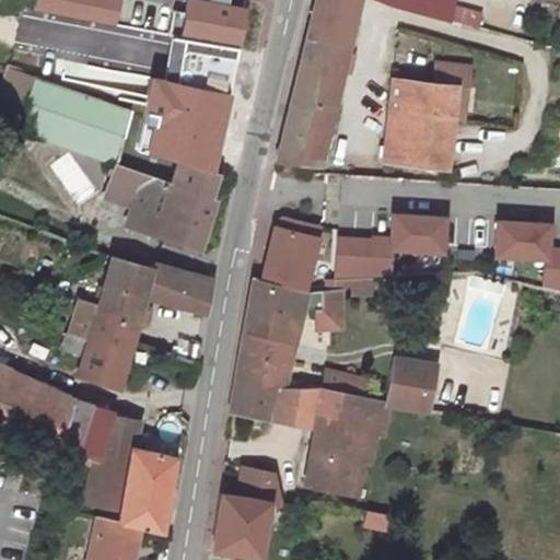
[(112,0),(108,19),(146,26),(150,0),(112,0)]
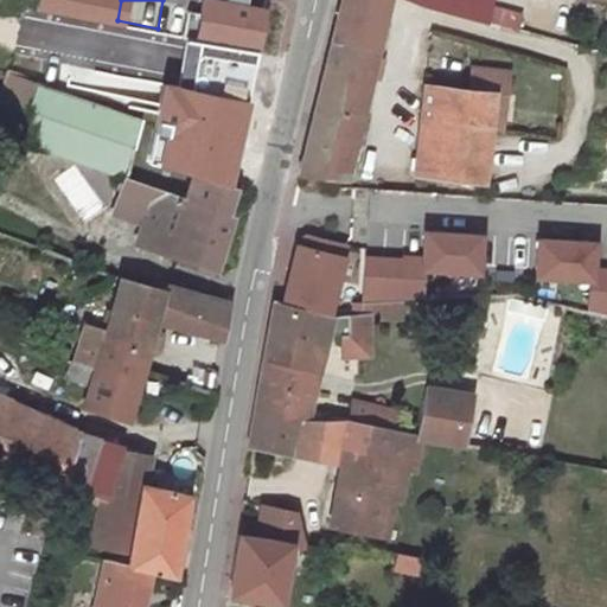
[(260,44),(267,4),(248,0),(229,0),(227,0),(205,0),(200,33),(260,44)]
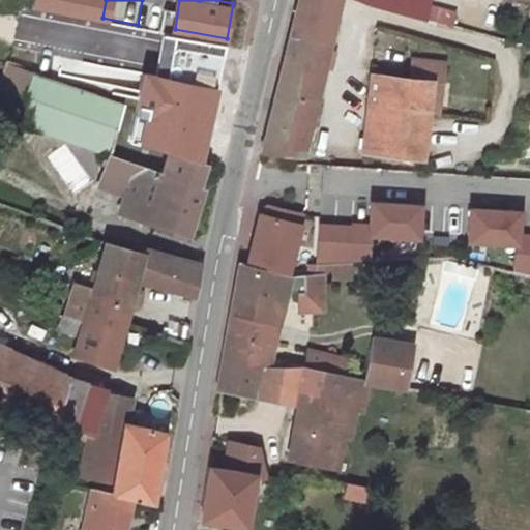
[(341,0),(297,0),(297,3),(339,12),(341,0)]
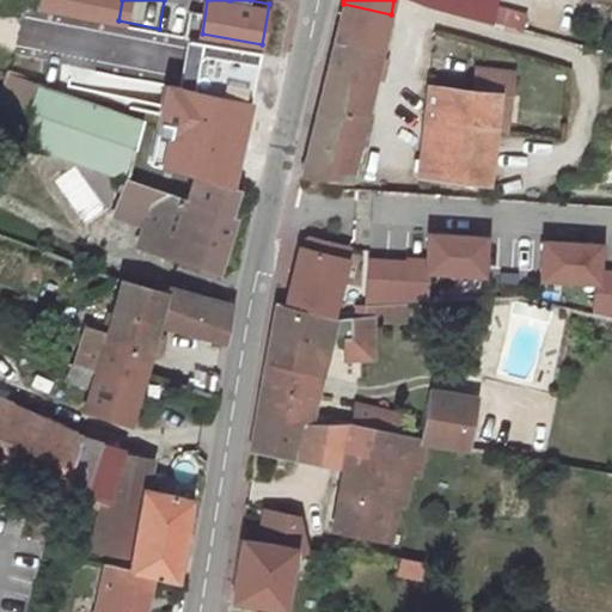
[(417,0),(421,1),(488,20),(490,7),(493,0),(417,0)]
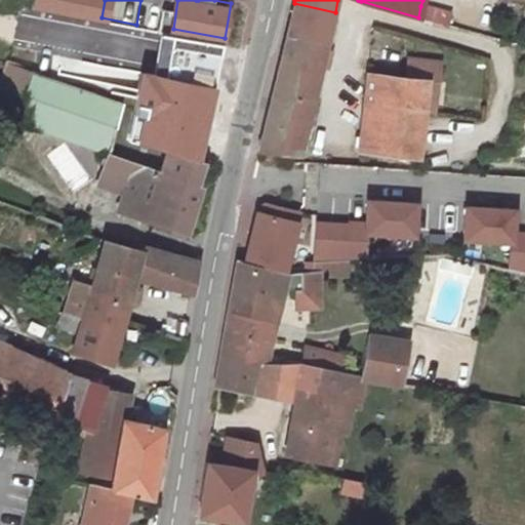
[(335,12),(294,3),(287,30),(327,37),(335,12)]
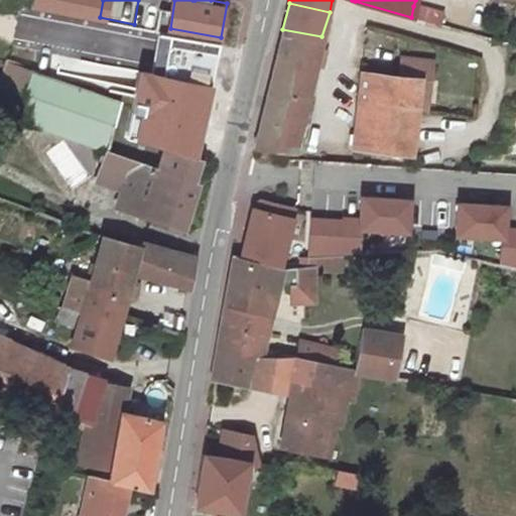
[(413,6),(411,17),(437,23),(440,13),(413,6)]
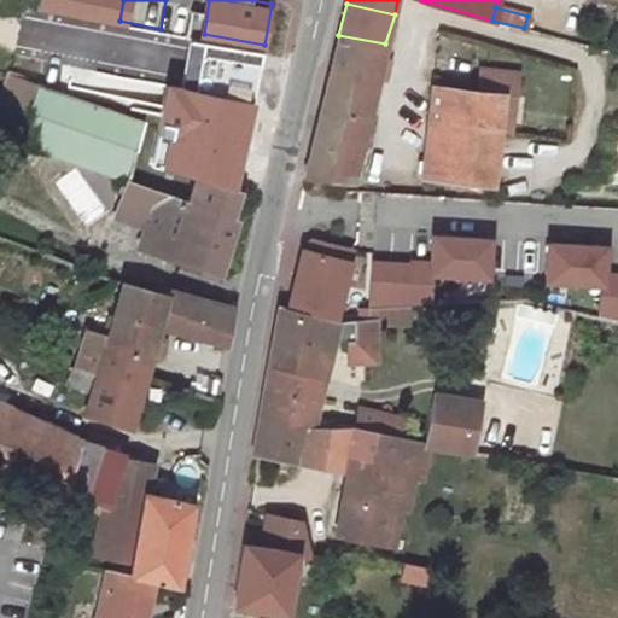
[(178,91),(279,109),(291,56),(161,29),(150,85),(178,91)]
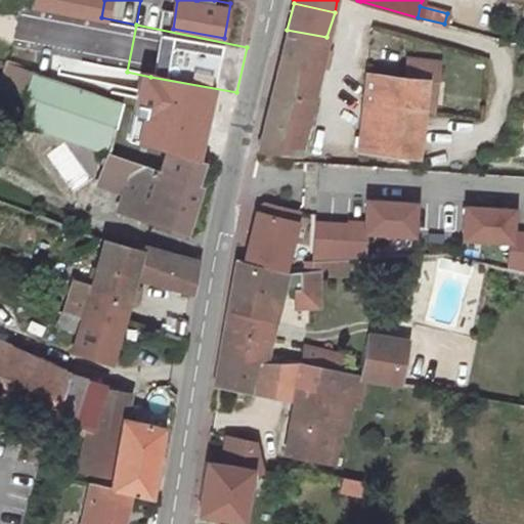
[(298,151),(326,37),(287,30),(258,147),(298,151)]
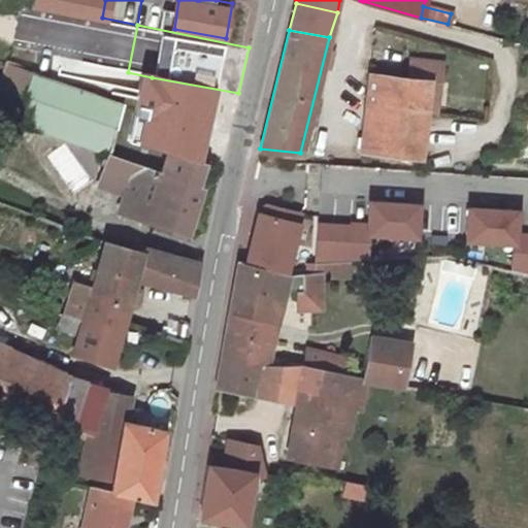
[(442,63),(410,59),(408,78),(428,81),(439,83),(442,63)]
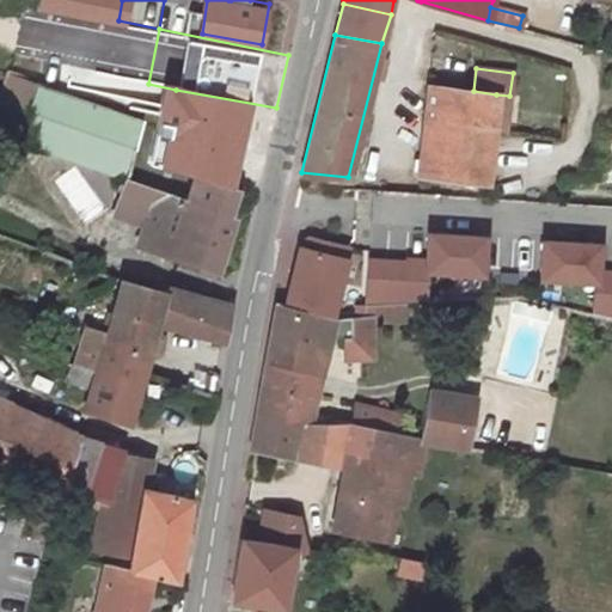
[(139,122),(35,84),(14,142),(122,177),(139,122)]
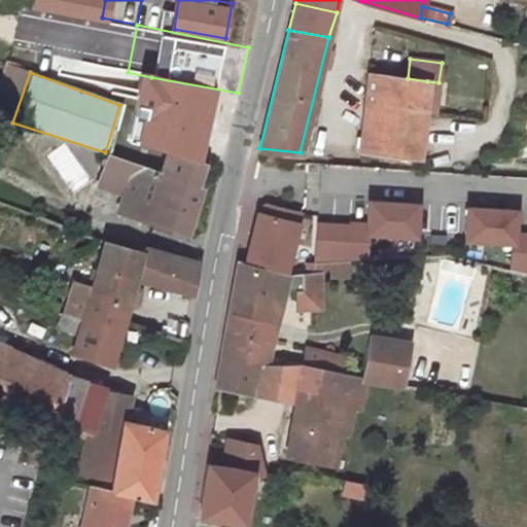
[(128,72),(119,105),(105,152),(104,154),(147,165),(154,149),(148,146),(131,141),(151,77),(128,72)]
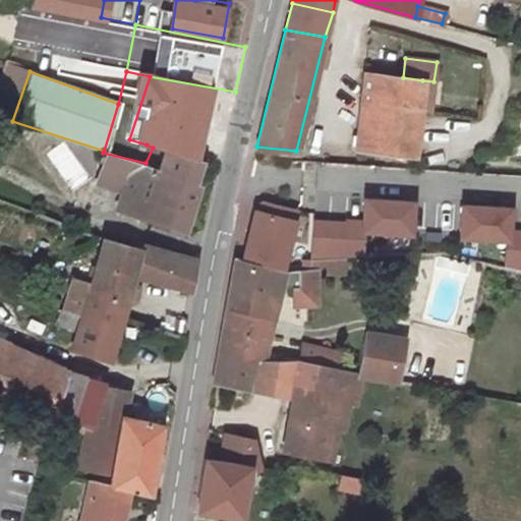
[(403,77),(365,73),(356,147),(415,153),(419,106),(422,80),(403,77)]
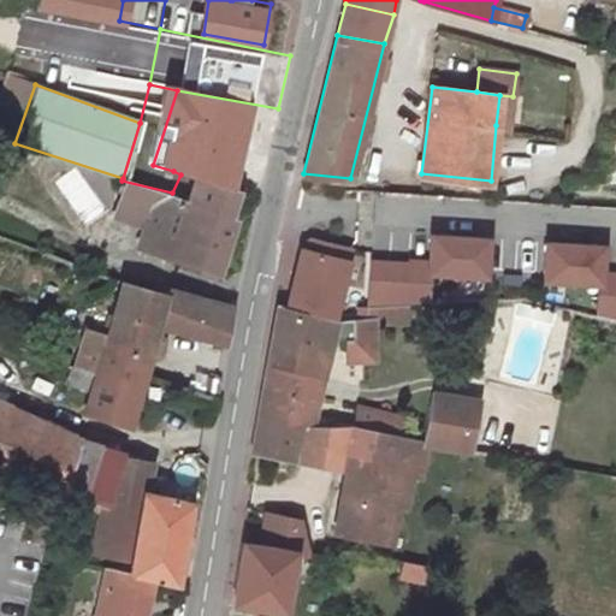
[(510,128),(513,96),(499,95),(496,125),(510,128)]
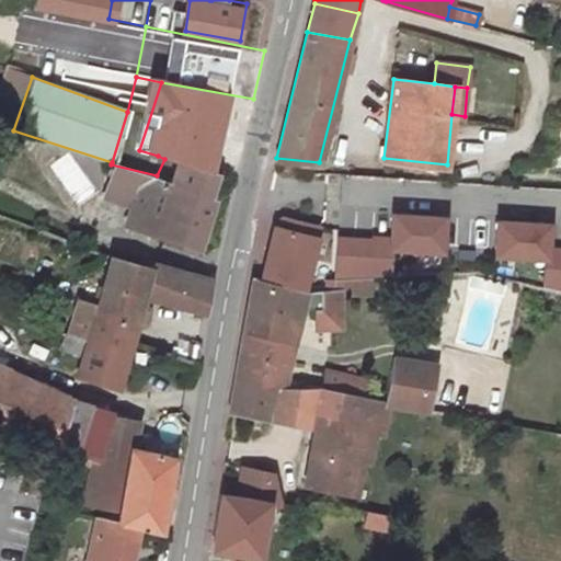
[(157,175),(111,164),(104,187),(132,196),(129,205),(142,209),(136,229),(198,250),(214,199),(206,197),(213,173),(164,159),(157,175)]
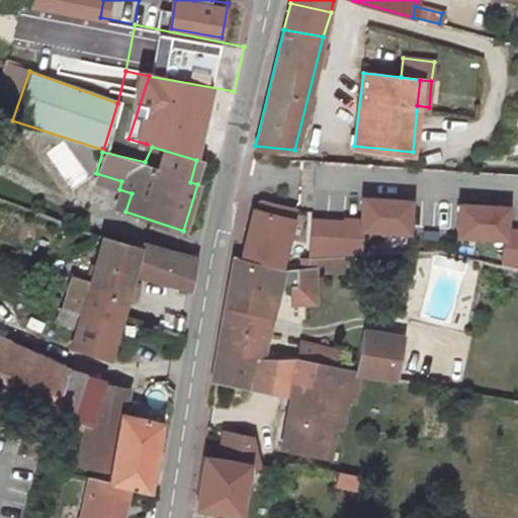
[(254,197),(240,251),(286,263),(301,209),(254,197)]
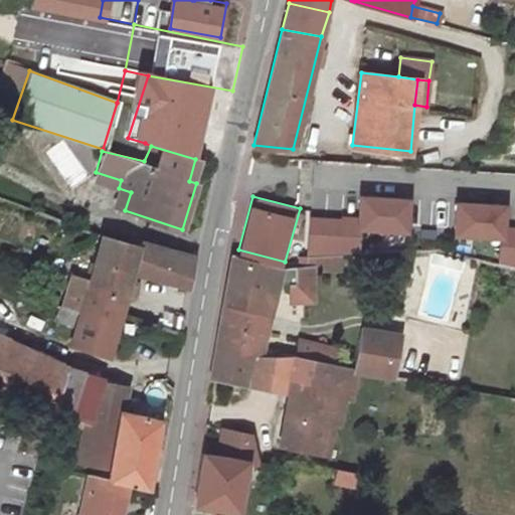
[(362,219),(312,217),(310,247),(364,250),(364,232),(412,234),(414,198),(363,196),(362,219)]
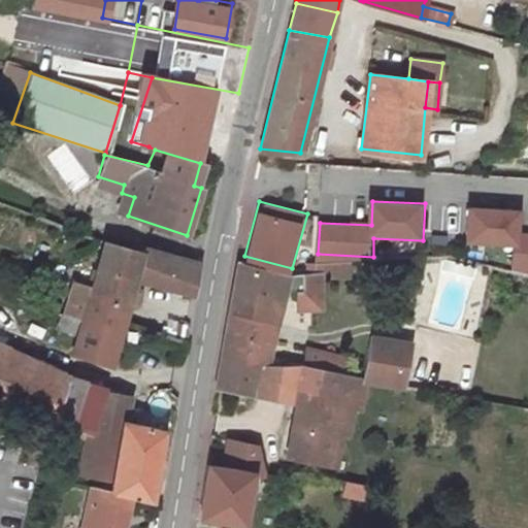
[(526,209),(470,204),(467,241),(514,245),(510,271),(527,272),(527,232),(523,233),(526,209)]
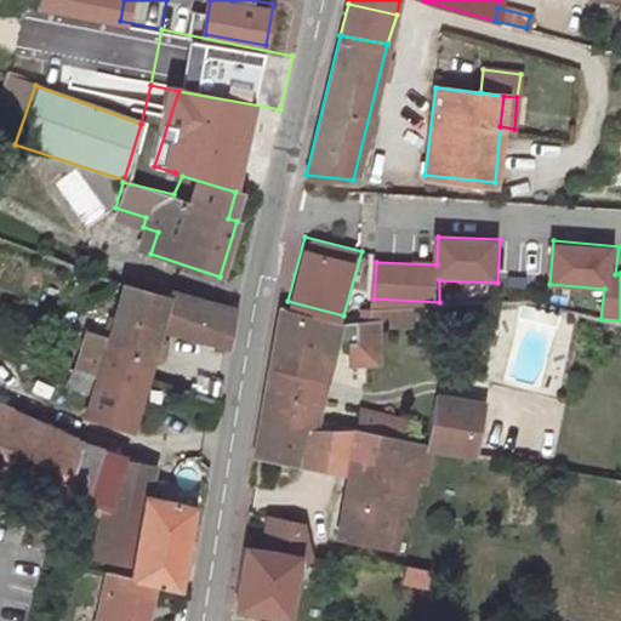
[(169,296),(123,284),(107,337),(86,331),(77,370),(98,377),(101,363),(129,370),(147,375),(152,359),(163,355),(166,340),(159,332),(163,326),(228,347),(235,308),(170,291),(169,296)]
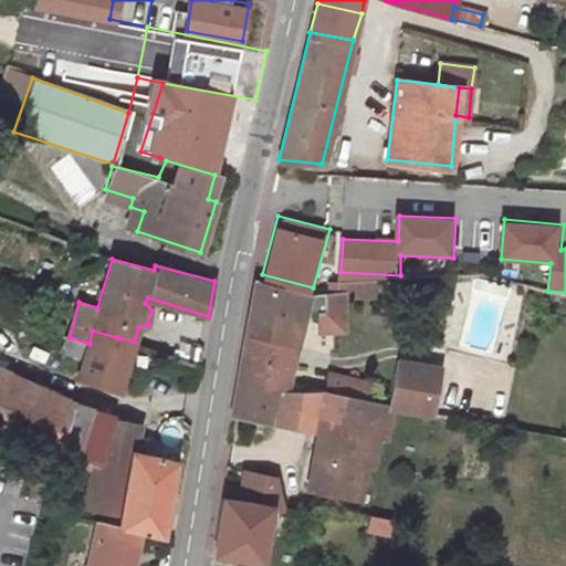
[(255,280),(248,333),(299,345),(306,312),(320,311),(345,310),(344,293),(376,291),(377,276),(341,274),(327,290),(312,291),(258,279),(255,280)]
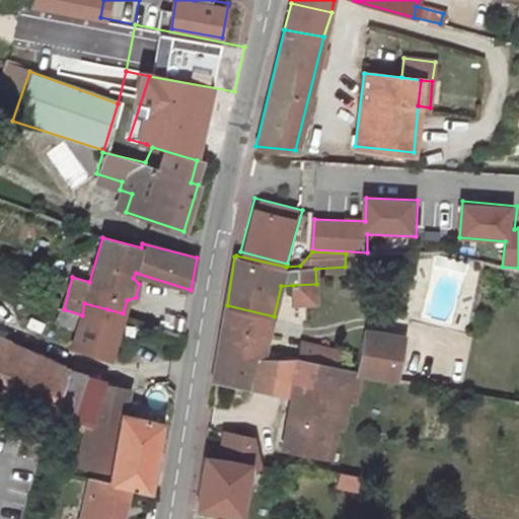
[(293,285),(294,301),(317,300),(316,284),(293,285)]
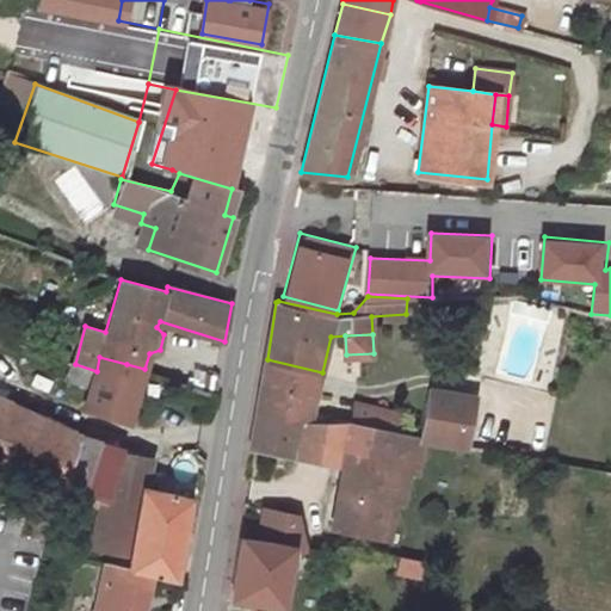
[(92,387),(86,407),(130,421),(144,369),(127,364),(99,357),(97,371),(92,387)]
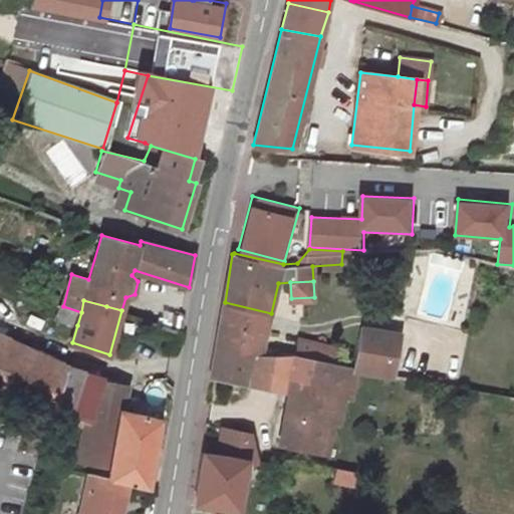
[(246,384),(289,393),(295,352),(264,350),(271,313),(225,302),(222,318),(255,328),(246,384)]
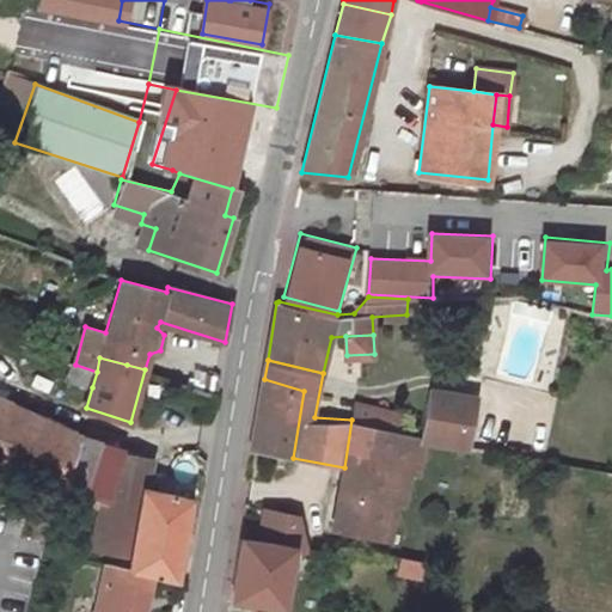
[(68,378),(92,387),(97,372),(75,365),(73,365),(68,378)]
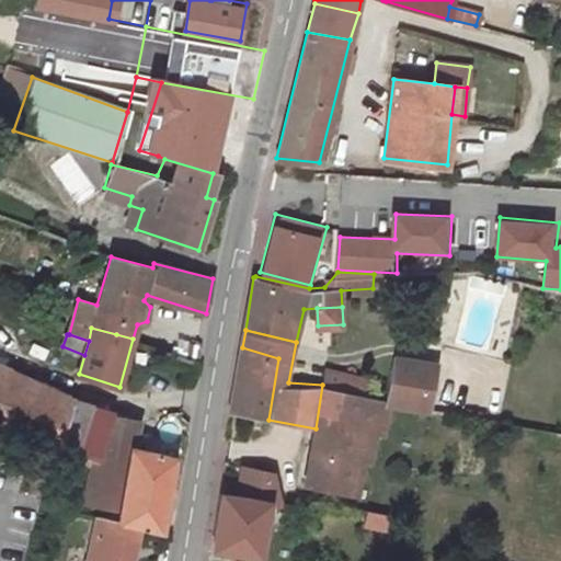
[(268,420),(278,358),(242,347),(231,412),(268,420)]
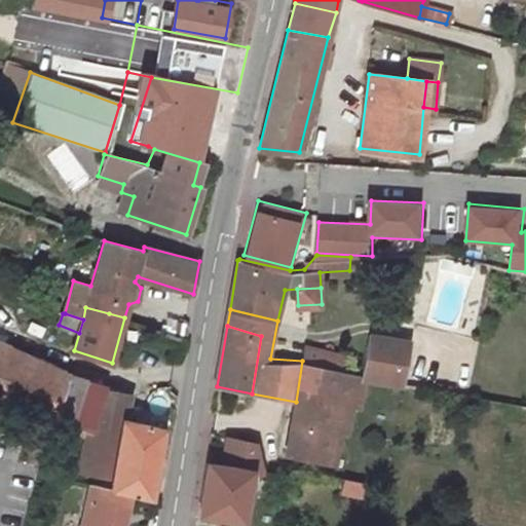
[(362,372),(364,372),(403,380),(411,343),(407,342),(369,336),(362,372)]
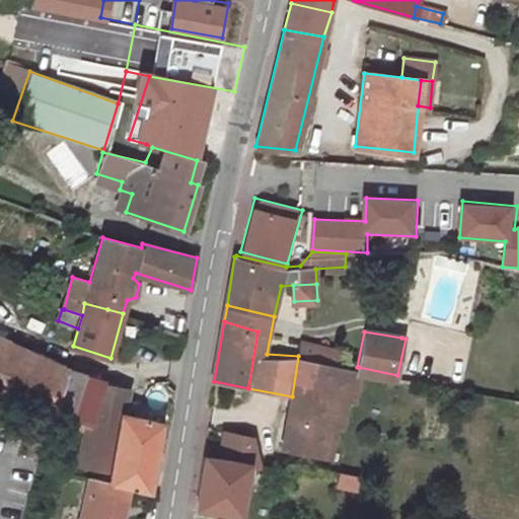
[(64,368),(0,341),(0,390),(44,411),(54,415),(55,414),(91,425),(97,399),(103,380),(71,370),(64,368)]
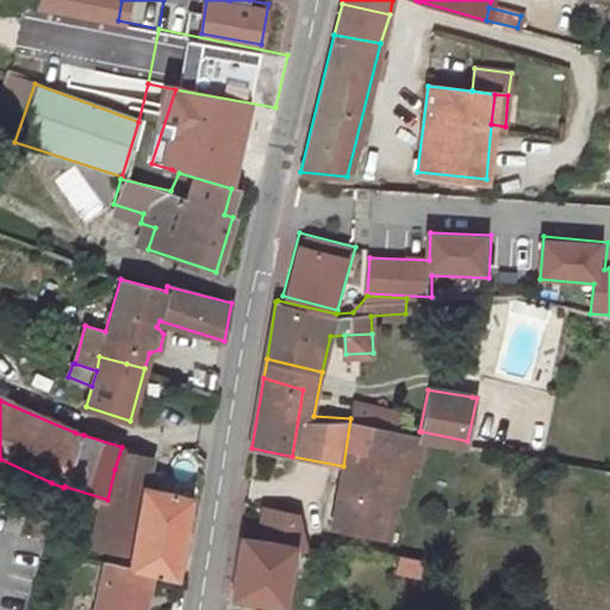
[(353,402),(350,418),(394,427),(398,408),(353,402)]
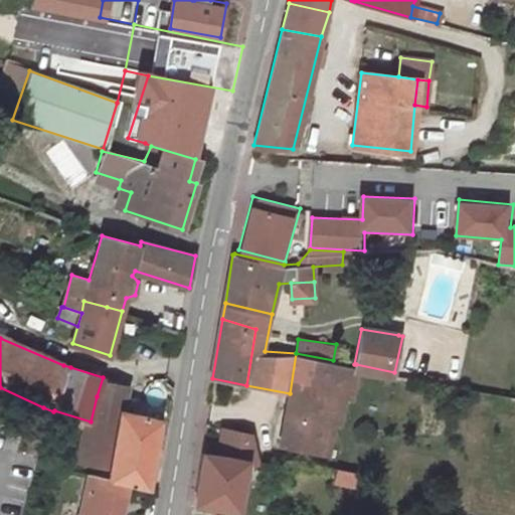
[(333,421),(341,422),(344,400),(351,400),(356,364),(354,364),(333,360),(296,353),(290,393),(283,445),(329,457),(333,421)]
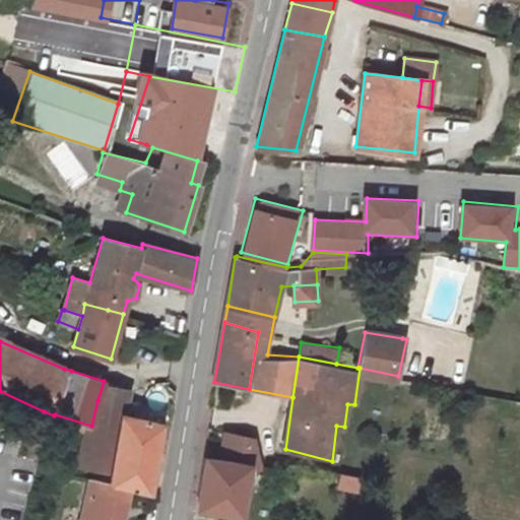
[(111,475),(109,482),(130,488),(150,494),(163,425),(171,426),(174,405),(153,402),(149,419),(130,415),(131,407),(98,400),(91,426),(78,466),(111,475)]
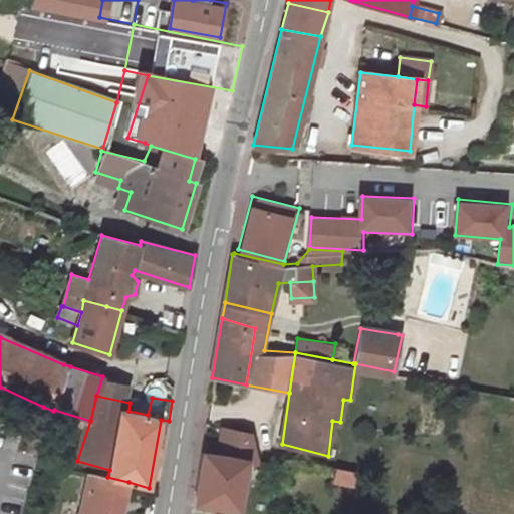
[(218,454),(203,451),(195,503),(238,511),(248,459),(256,455),(250,433),(223,428),(218,454)]
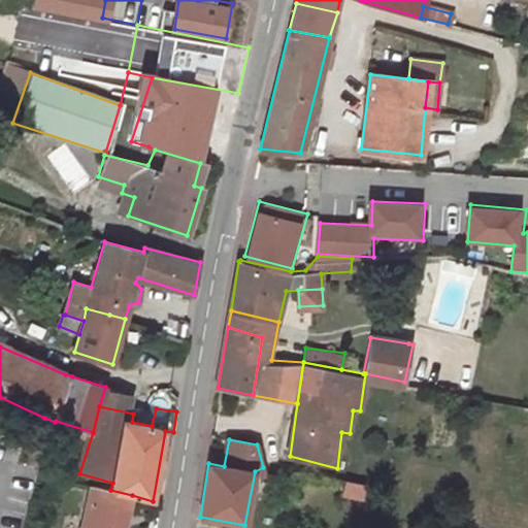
[(124,527),(132,495),(110,490),(94,486),(84,527),(124,527)]
